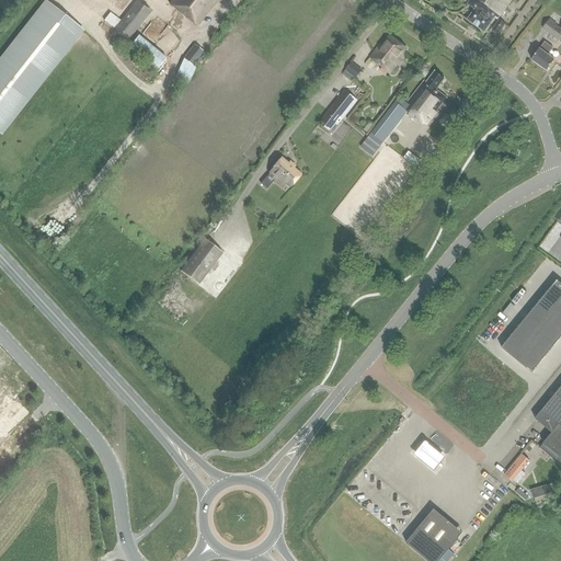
[(135,31),(134,30),(152,9),(141,0),(138,0),(121,21),(115,27),(119,31),(116,35),(125,43),(135,31)]
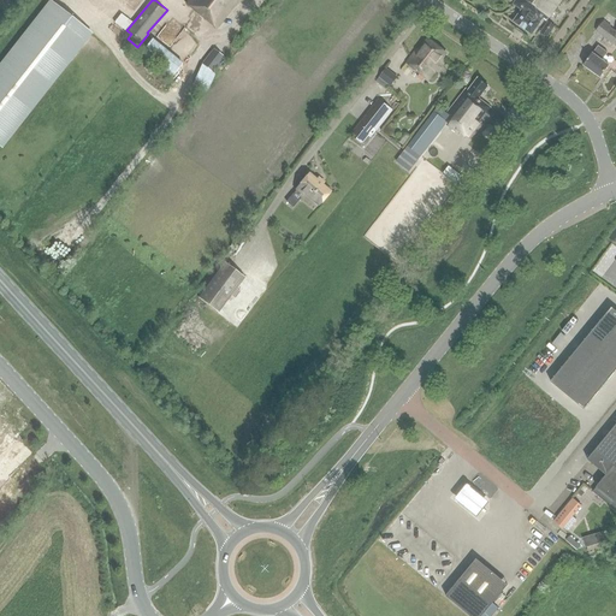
[(190,0),(187,5),(217,29),(238,0),(190,0)]
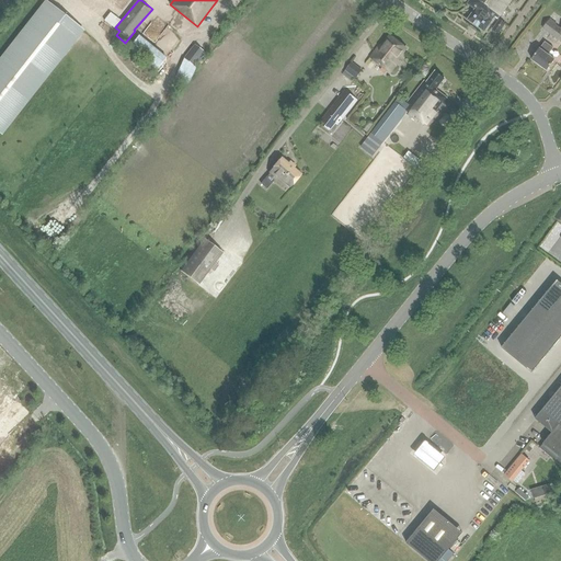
[(511,0),(470,0),(468,4),(476,10),(468,21),(484,33),(495,18),(497,20),(511,0)]
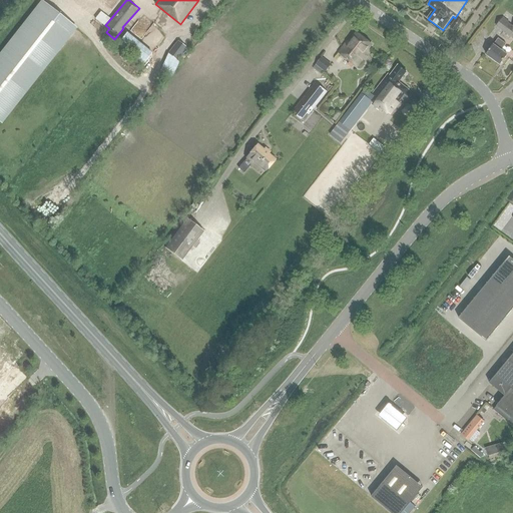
[(42,2),(0,55),(0,121),(1,122),(75,27),(42,2)]
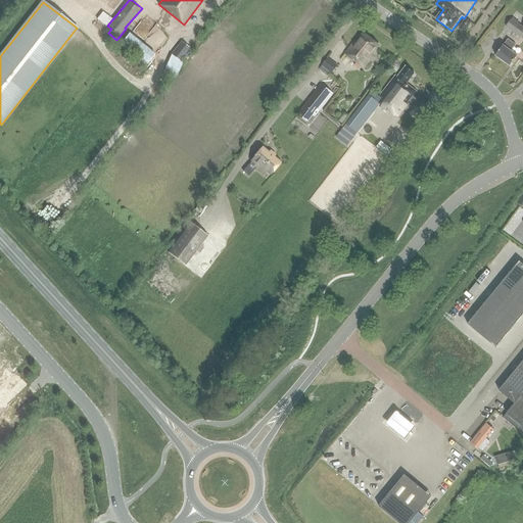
[(102,12),(97,19),(106,27),(107,26),(112,19),(102,12)]
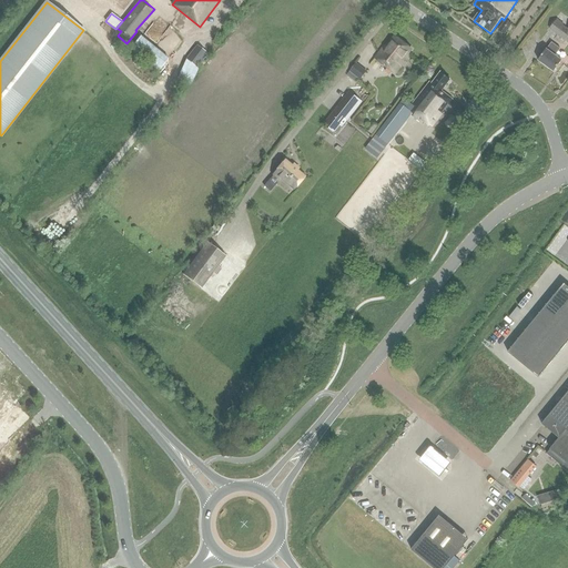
[(506,20),(505,21),(499,30),(505,34),(511,24),(506,20)]
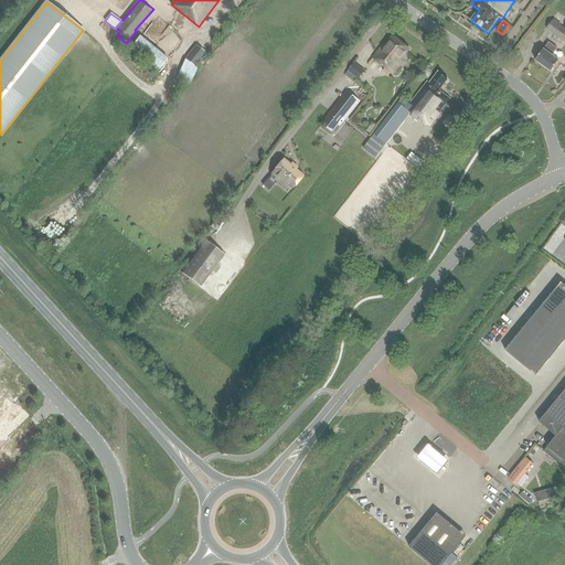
[(546,29),(564,42),(564,27),(564,29),(552,20),(546,29)]
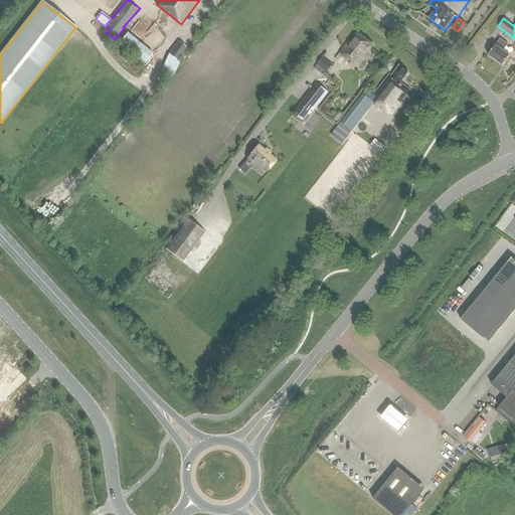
[(96,22),(93,26),(103,32),(105,27),(96,22)]
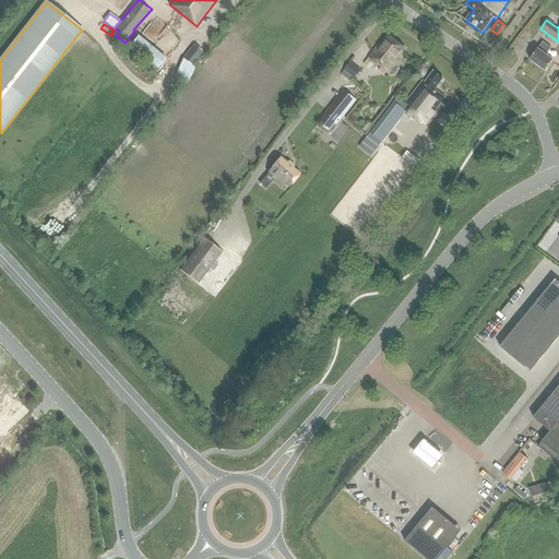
[(161,71),(171,58),(144,34),(133,47),(161,71)]
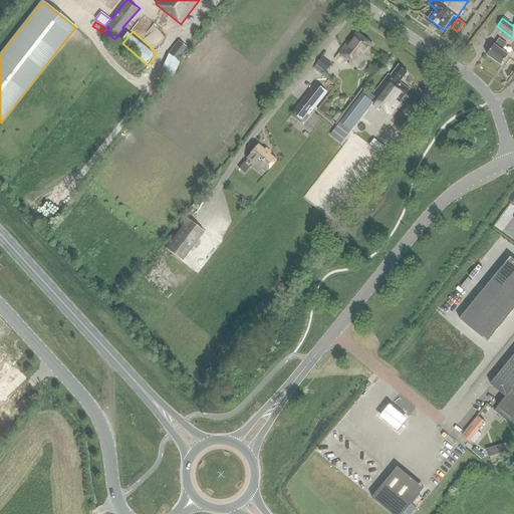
[(365,55),(364,54),(371,45),(357,35),(350,43),(348,42),(339,54),(357,66),(365,55)]
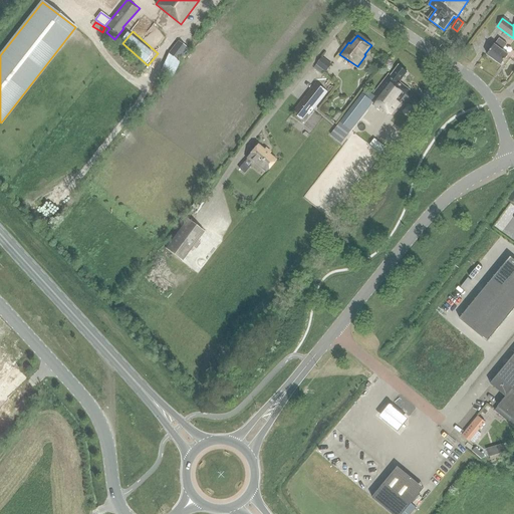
[(507,44),(498,38),(487,55),(497,62),(501,64),(508,54),(502,51),(507,44)]
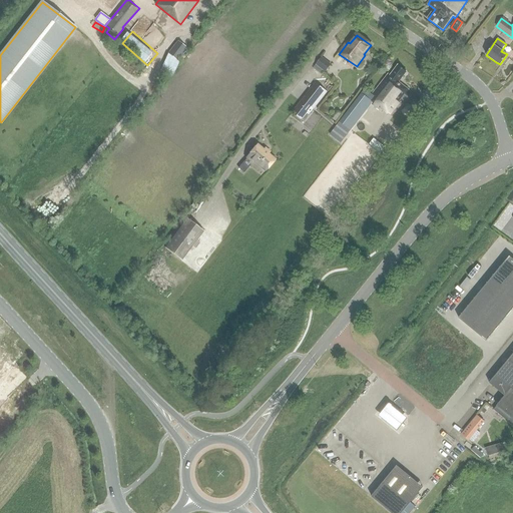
[(186,47),(177,41),(167,54),(176,60),(186,47)]
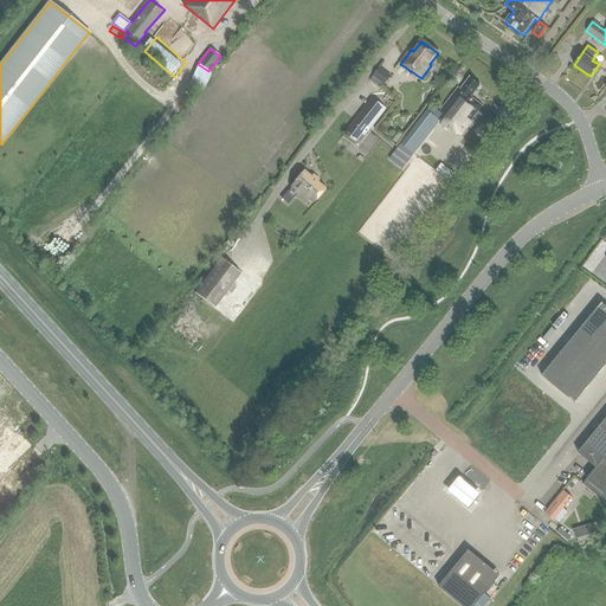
[(379,81),(385,85),(392,76),(386,71),(379,81)]
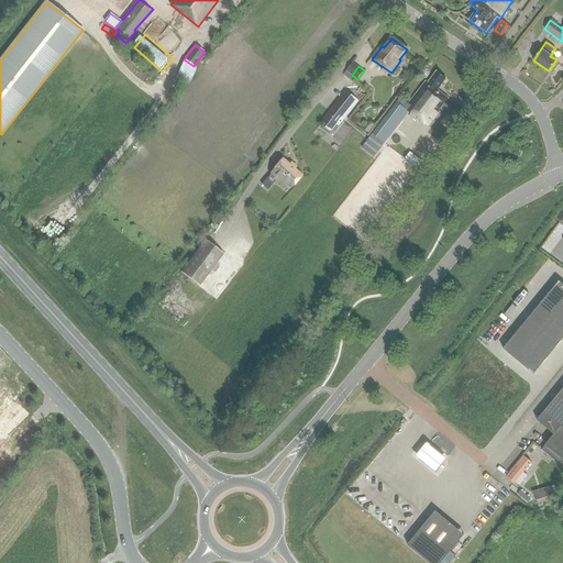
[(374,135),(373,135),(368,141),(363,148),(374,157),(384,143),(382,141),(378,139),(387,127),(392,130),(405,112),(419,124),(421,121),(428,128),(444,108),(450,112),(455,106),(449,101),(450,99),(438,90),(446,79),(437,73),(429,84),(426,81),(408,105),(400,99),(374,135)]
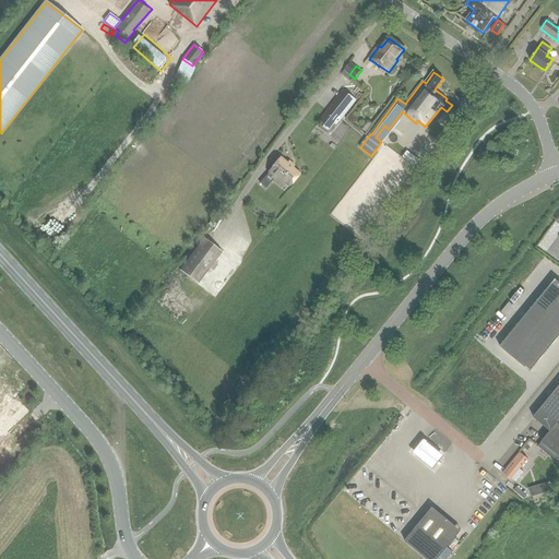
[(353,98),(344,92),(319,123),(328,130),(334,121),(337,123),(342,119),(339,116),(353,98)]
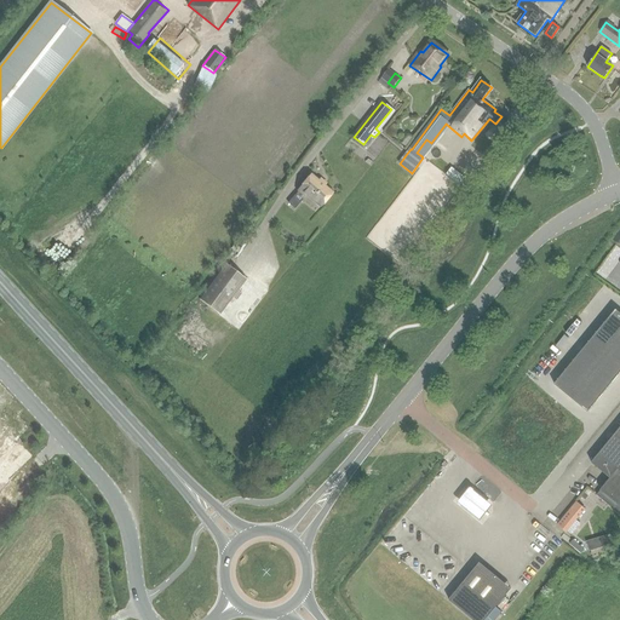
[(474,189),(482,174),(476,171),(468,184),(474,189)]
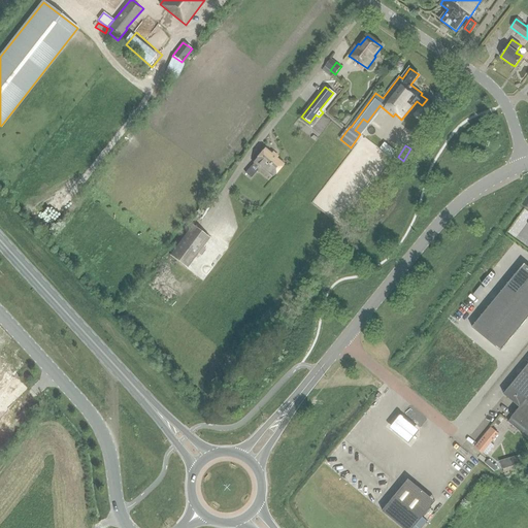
[(252,167),(245,174),(252,179),(258,171),(256,170),(258,167),(260,169),(261,167),(273,176),(283,165),(266,151),(255,164),(255,165),(253,168),(252,167)]
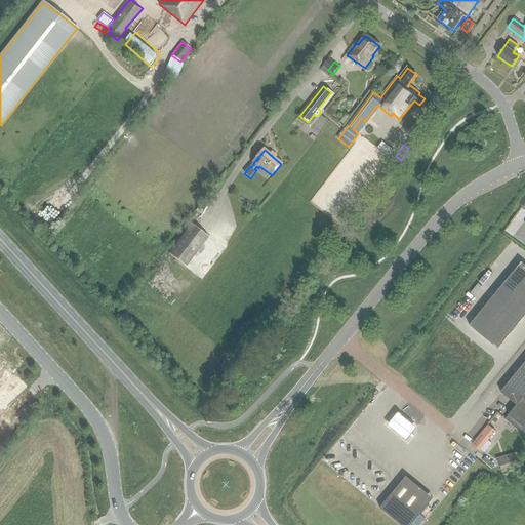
[(186,268),(208,238),(192,226),(169,255),(186,268)]
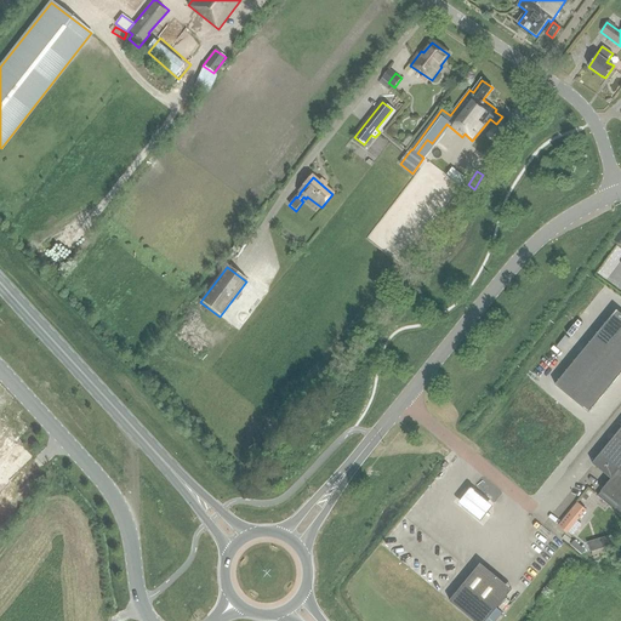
[(620,313),(616,311),(556,386),(588,412),(620,374),(620,313)]
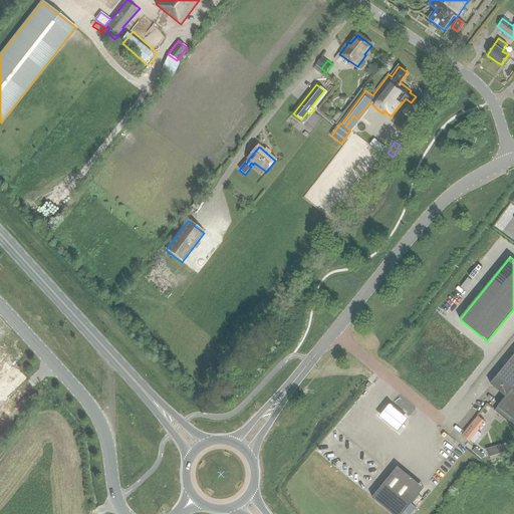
[(504,417),(513,424),(513,354),(490,383),(506,397),(495,411),(498,408),(506,414),(504,417)]
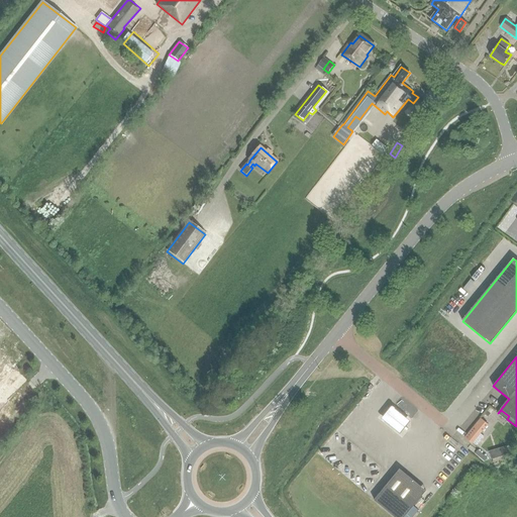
[(390,406),(380,418),(399,434),(409,422),(390,406)]
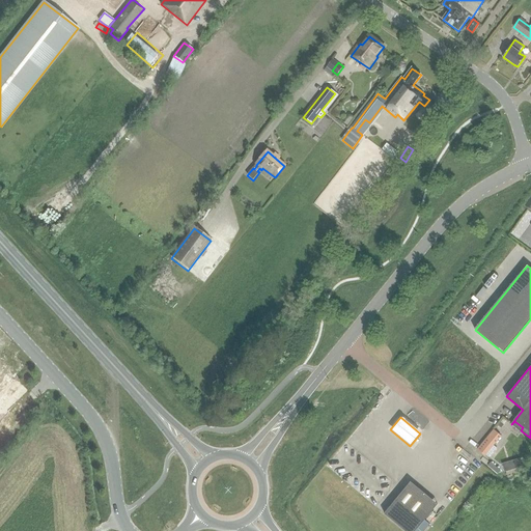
[(502,428),(507,422),(503,419),(498,425),(502,428)]
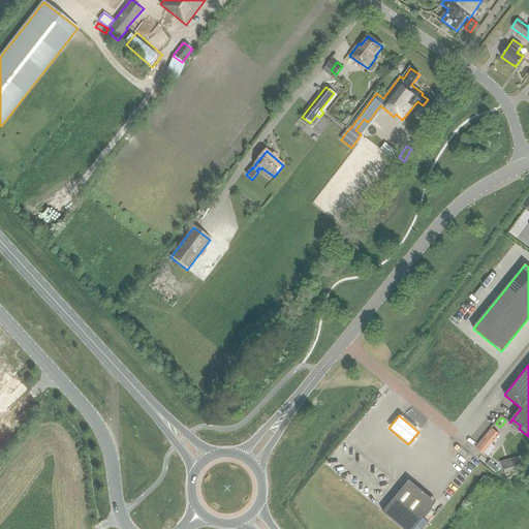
[(483,454),(499,435),(492,429),(475,447),(483,454)]
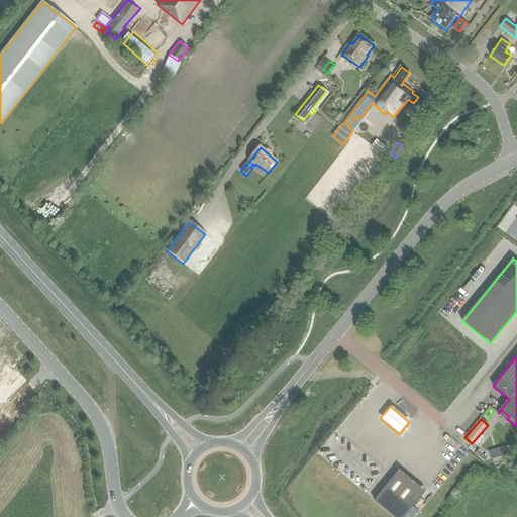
[(497,449),(500,457),(508,454),(506,446),(497,449)]
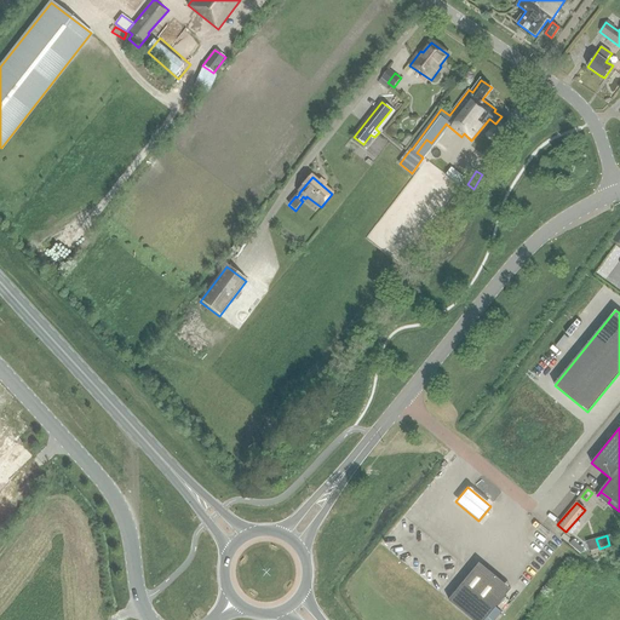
[(480,563),(449,601),(472,619),(494,619),(501,613),(489,602),(504,583),(480,563)]
